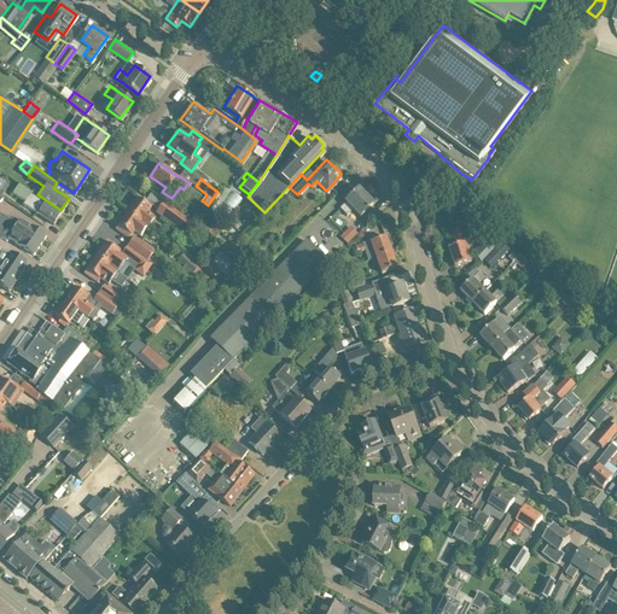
[(60,210),(38,194),(38,196),(45,200),(44,200),(29,192),(30,191),(17,182),(11,191),(23,199),(22,202),(53,222),(60,210)]
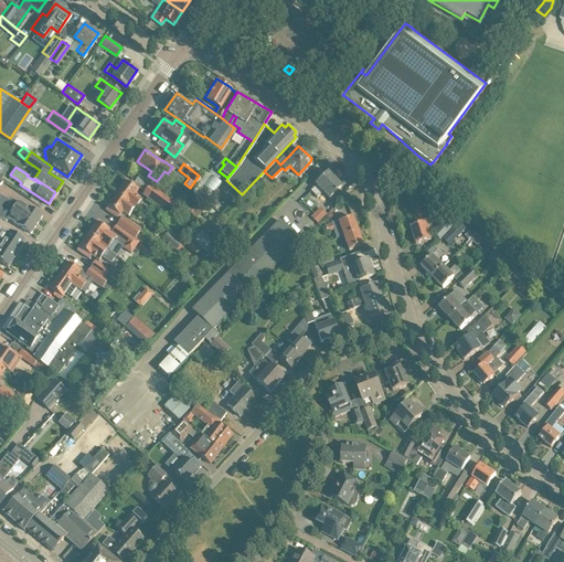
[(327,171),(318,178),(315,182),(316,183),(309,189),(316,195),(322,190),(328,195),(340,184),(327,171)]
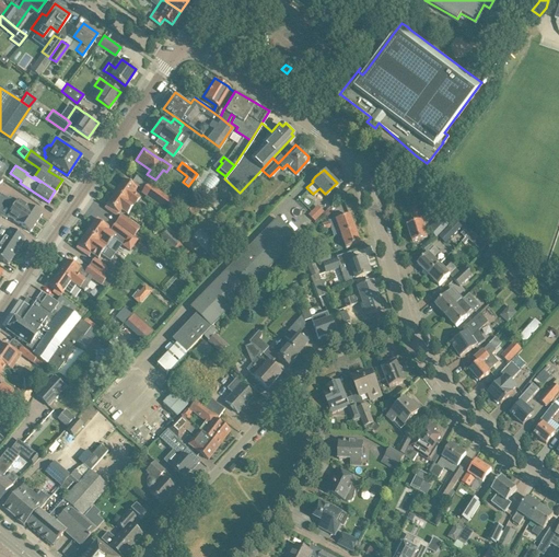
[(125,175),(114,190),(132,204),(132,202),(134,204),(139,196),(132,190),(137,184),(125,175)]
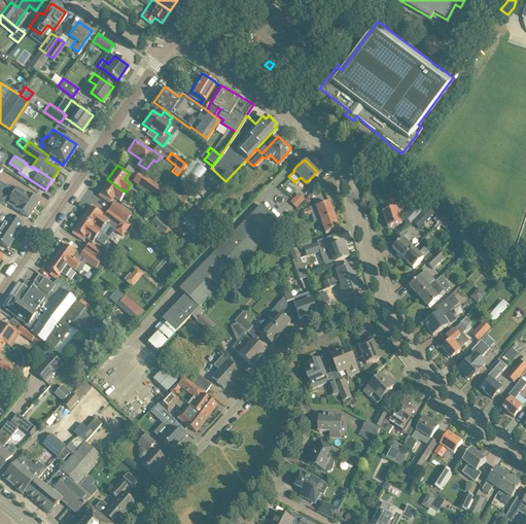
[(138,171),(133,179),(156,196),(163,187),(138,171)]
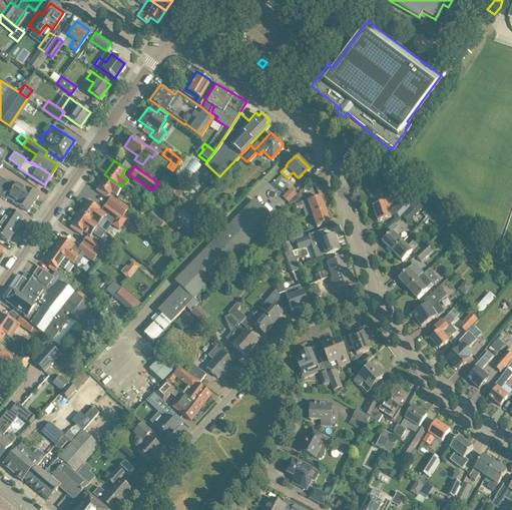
[(121,186),(104,174),(96,185),(95,188),(106,196),(110,189),(116,193),(121,186)]
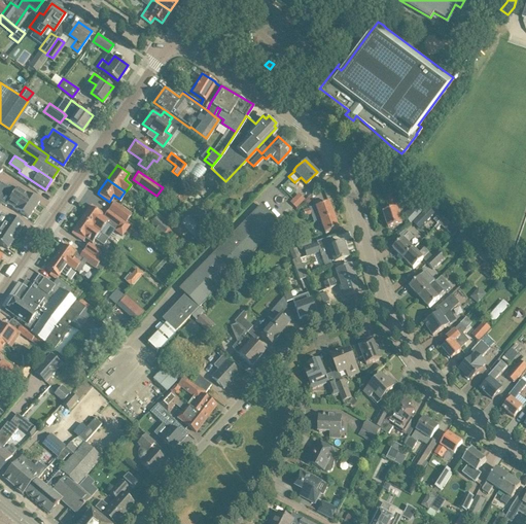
[(0,200),(5,204),(6,202),(28,215),(38,200),(16,184),(14,186),(8,182),(0,195),(0,200)]
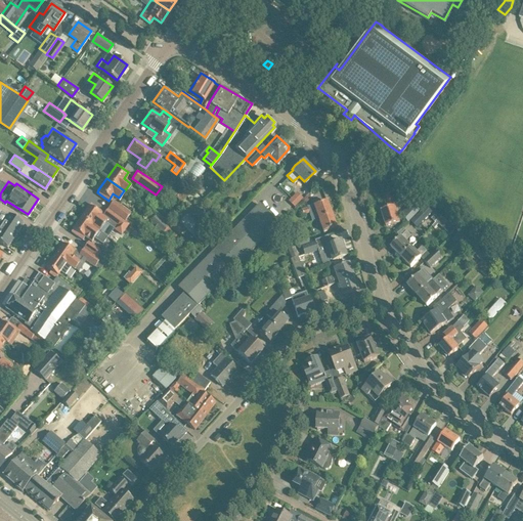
[(302,182),(289,196),(295,202),(308,188),(302,182)]
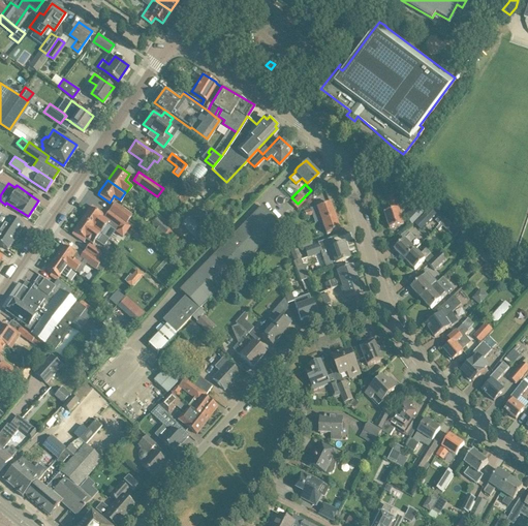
[(398,206),(395,197),(387,199),(390,208),(383,210),(389,226),(403,221),(398,206)]
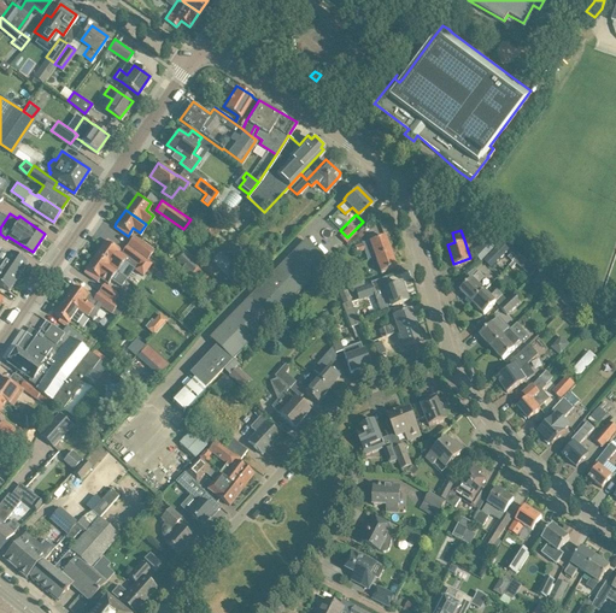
[(487,233),(471,249),(480,258),(497,242),(487,233)]
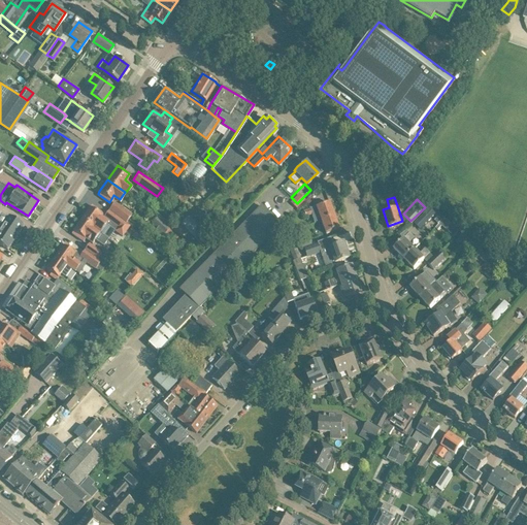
[(114,200),(108,208),(124,221),(125,221),(131,212),(114,200)]
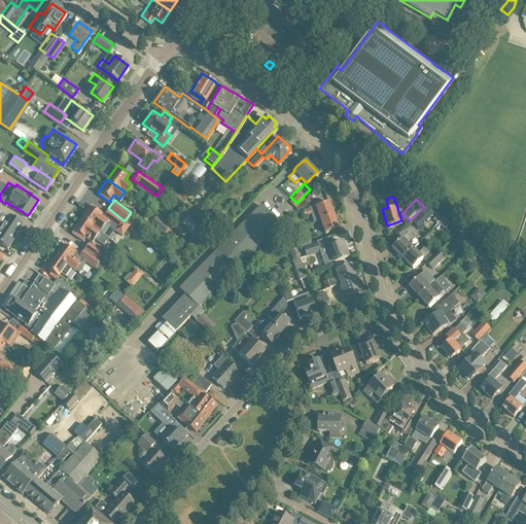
[(315,205),(319,217),(332,213),(327,200),(315,205)]
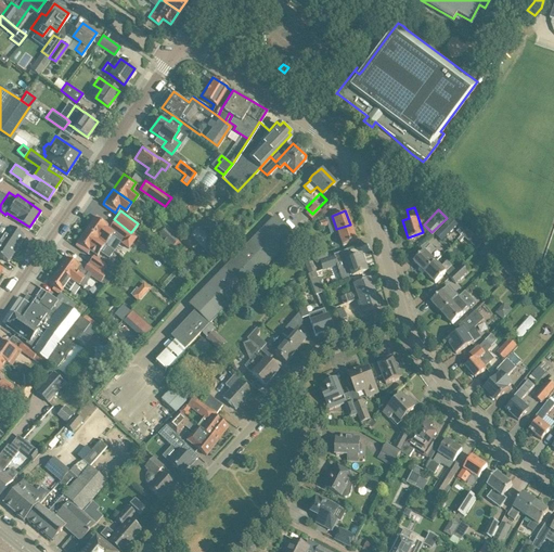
[(193,309),(169,334),(183,348),(294,234),(274,214),(188,303),(193,309)]
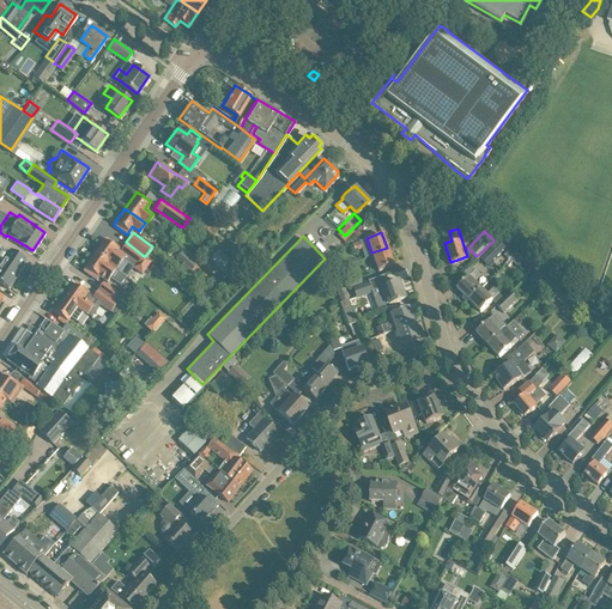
[(120,250),(116,248),(119,245),(111,239),(109,242),(103,238),(94,253),(115,268),(115,267),(114,267),(123,253),(138,265),(144,256),(126,242),(120,250)]
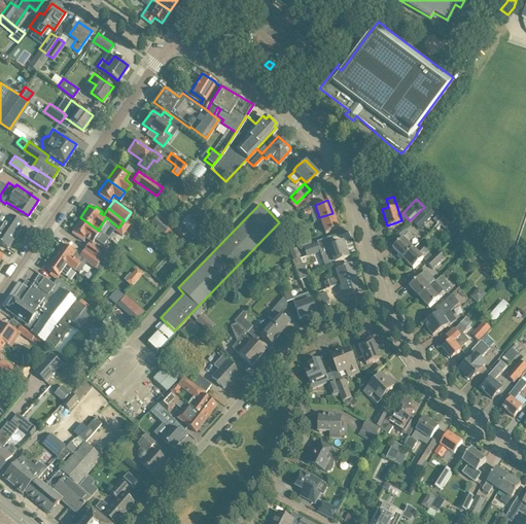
[(212,217),(200,205),(194,212),(205,223),(215,234),(220,228),(211,218),(212,217)]
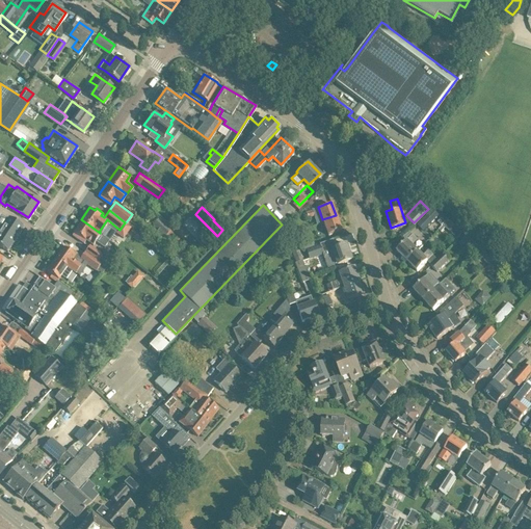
[(426,213),(417,222),(423,229),(437,214),(431,208),(426,213)]
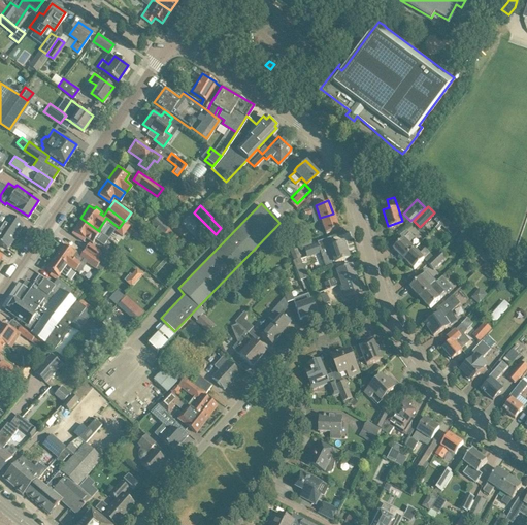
[(0,243),(6,248),(23,223),(8,214),(0,227),(0,243)]
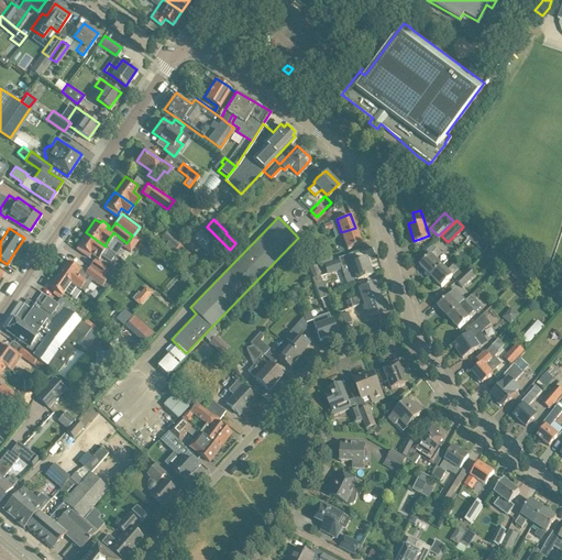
[(167,228),(161,237),(175,248),(182,239),(167,228)]
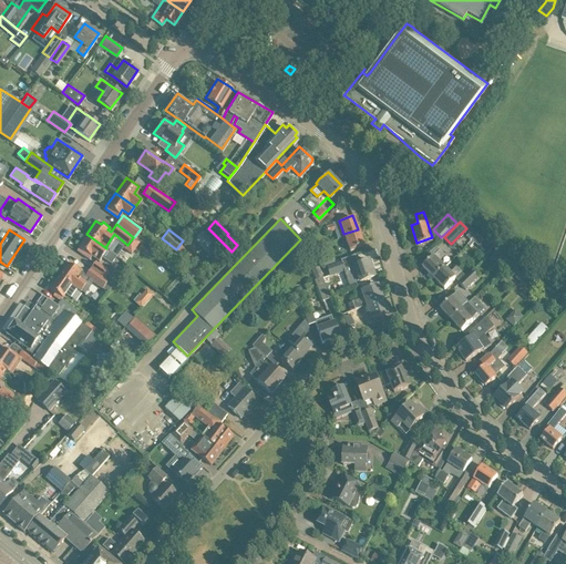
[(204,229),(197,237),(211,249),(217,243),(204,229)]
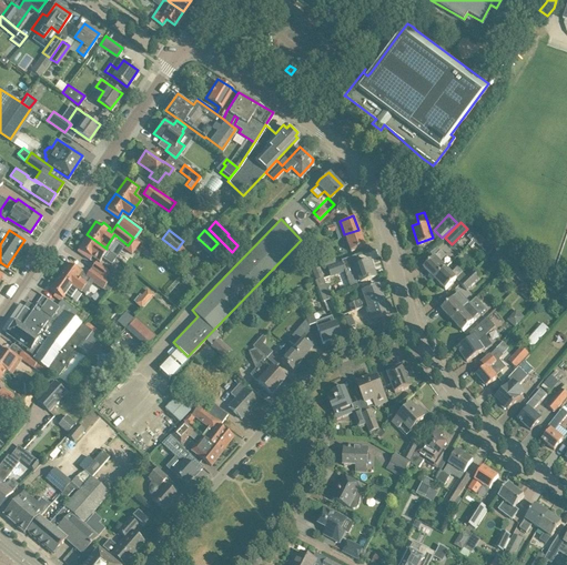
[(358,230),(344,234),(350,249),(363,244),(358,230)]
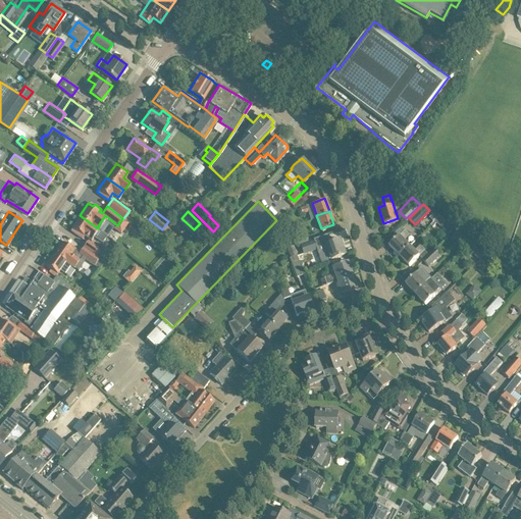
[(439,213),(434,219),(441,225),(447,219),(439,213)]
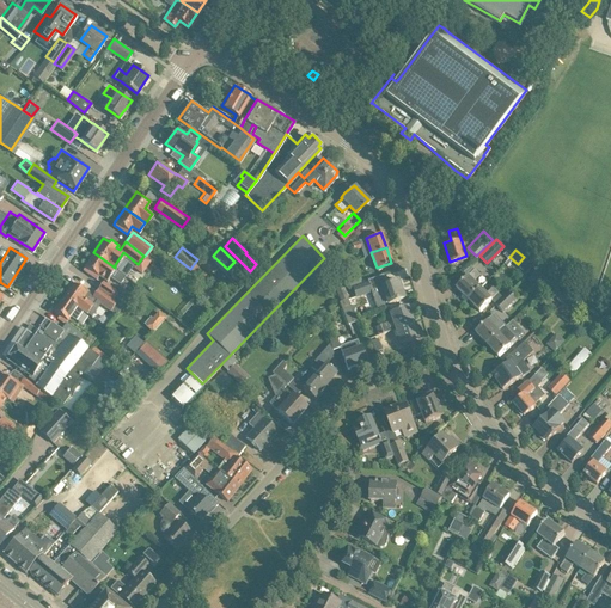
[(115,268),(93,252),(84,265),(83,268),(96,277),(98,274),(107,280),(115,268)]
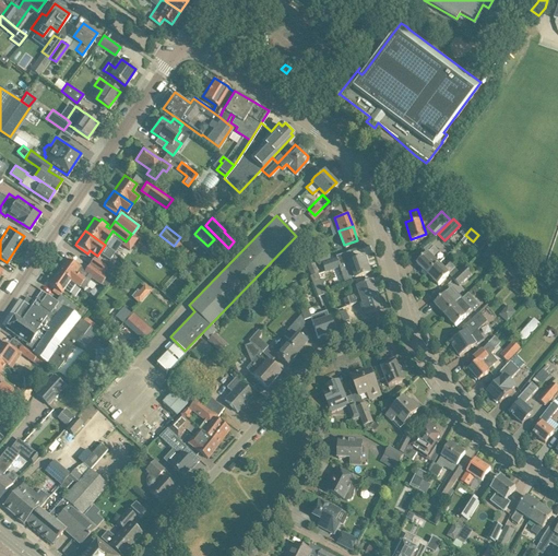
[(186,235),(180,239),(187,246),(187,245),(191,248),(193,245),(191,241),(192,240),(186,235)]
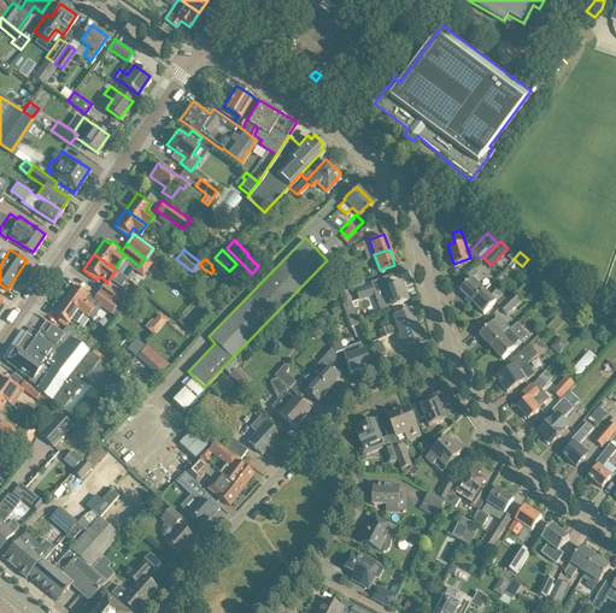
[(459,288),(471,300),(482,288),(476,282),(482,275),(477,270),(471,276),(459,288)]
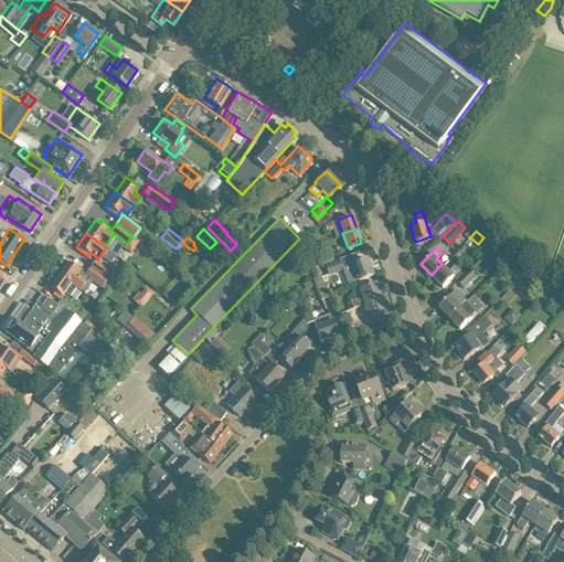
[(496,247),(488,254),(492,257),(499,251),(496,247)]
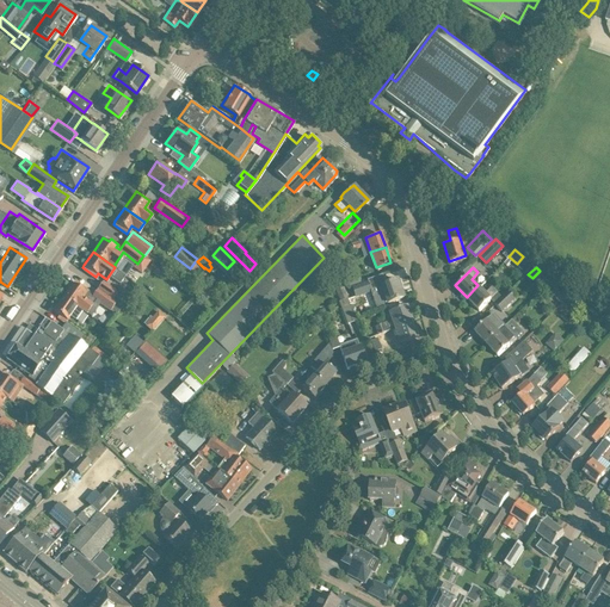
[(357,273),(346,277),(349,284),(359,279),(357,273)]
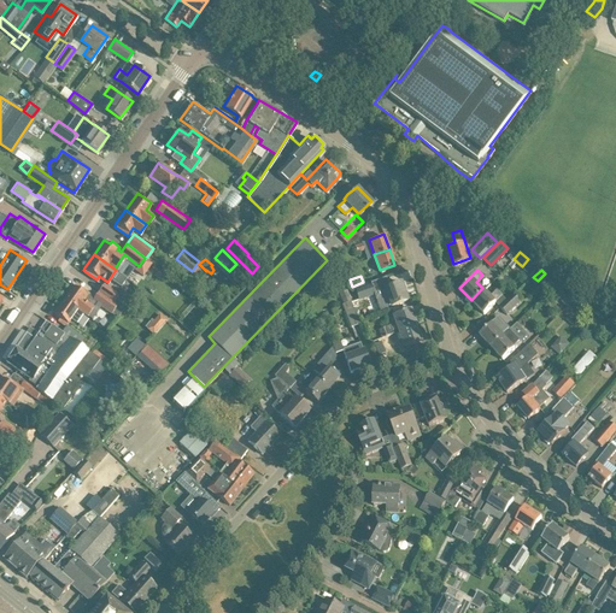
[(374,292),(379,308),(389,304),(389,305),(406,299),(400,281),(383,287),(383,288),(374,292)]
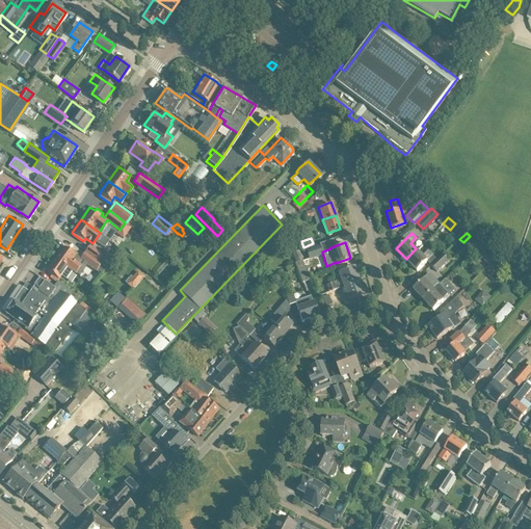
[(81,265),(84,260),(80,257),(81,255),(76,252),(64,243),(54,258),(71,269),(76,272),(81,265)]
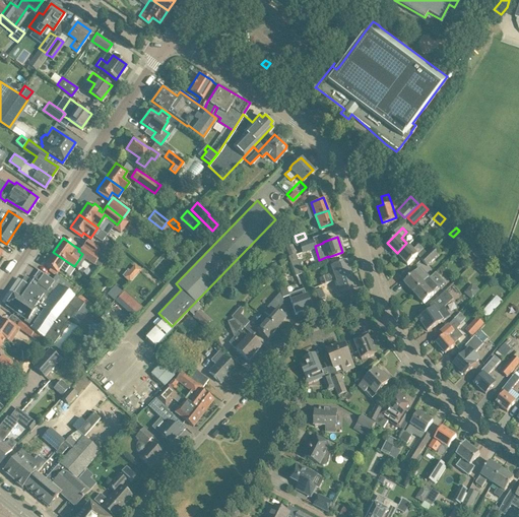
[(86,238),(82,244),(93,252),(99,245),(86,238)]
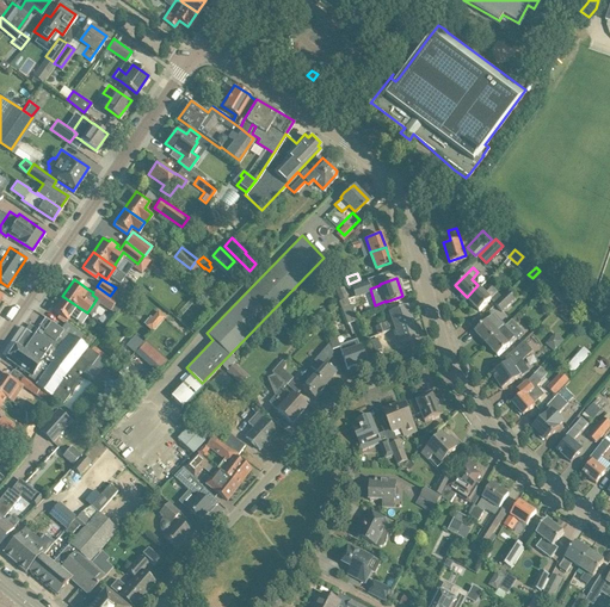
[(367,279),(351,285),(355,295),(370,289),(367,279)]
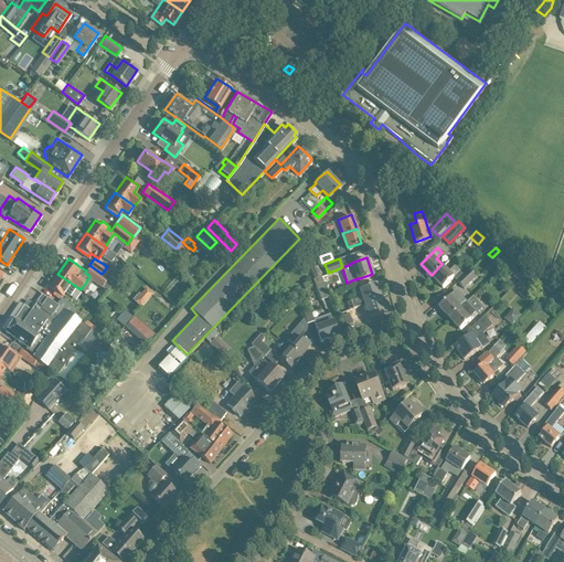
[(511,261),(506,266),(510,272),(515,266),(511,261)]
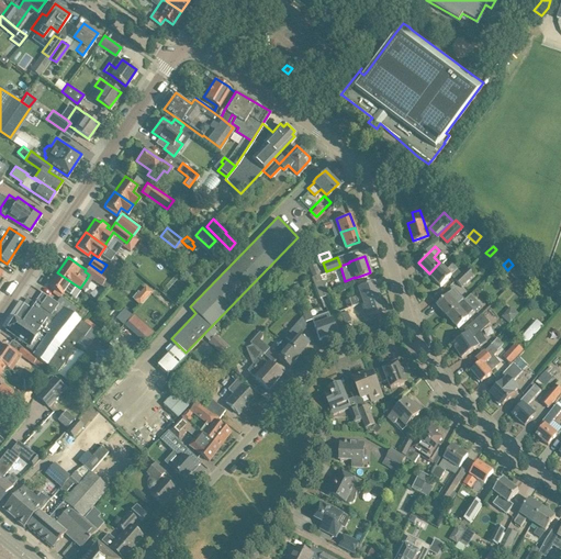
[(318,297),(326,293),(318,272),(314,263),(307,265),(311,276),(318,297)]
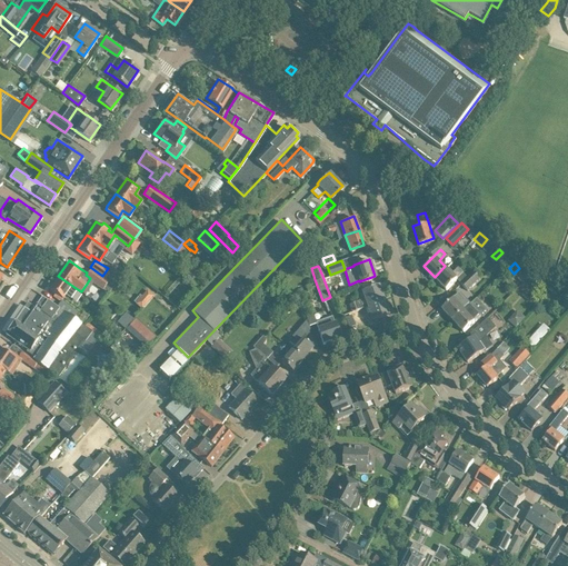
[(445,266),(435,277),(446,288),(456,277),(462,270),(457,266),(451,271),(445,266)]
